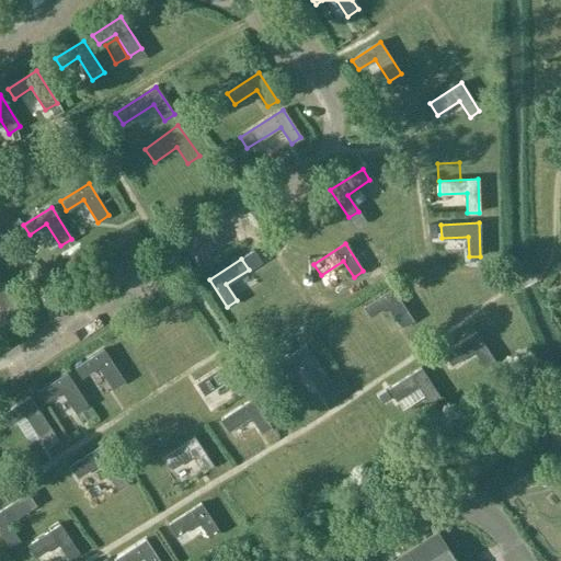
[(0,306),(1,308),(12,300),(0,281),(0,306)]
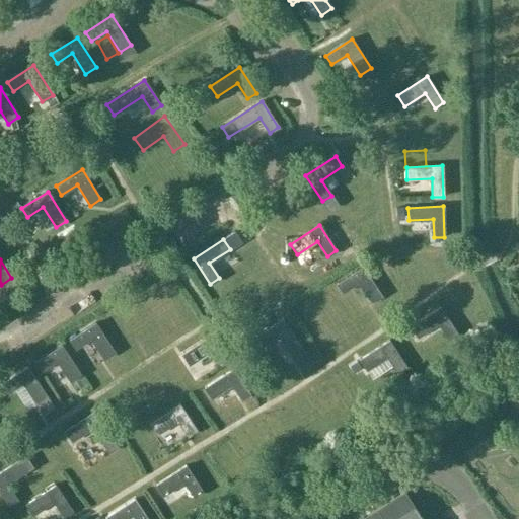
[(371,303),(381,296),(362,267),(337,284),(343,293),(358,283),(371,303)]
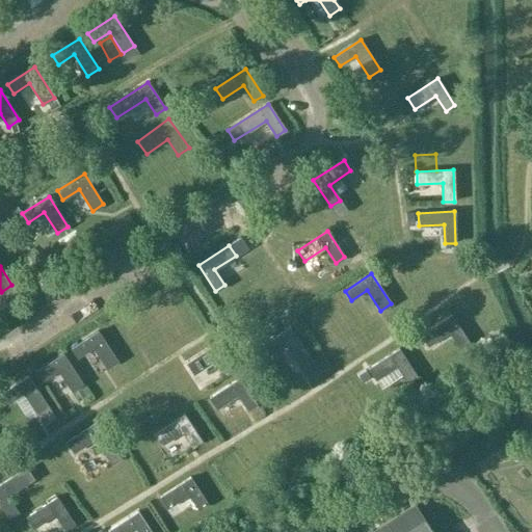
[(459,347),(468,342),(451,315),(421,335),(427,345),(449,331),(459,347)]
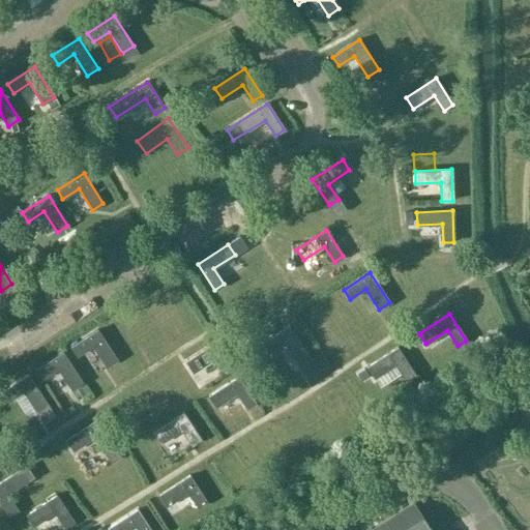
[(297,363),(307,356),(288,326),(262,343),(268,352),(284,342),(297,363)]
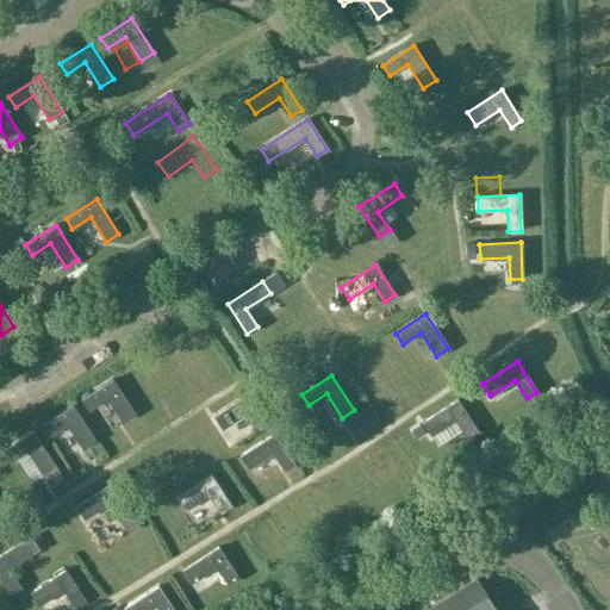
[(148,378),(135,385),(144,404),(157,397),(148,378)]
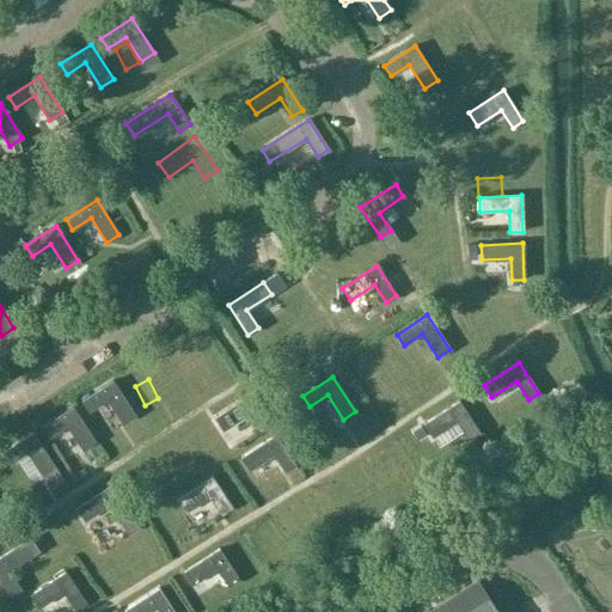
[(122,423),(135,416),(112,381),(81,401),(89,411),(106,399),(122,423)]
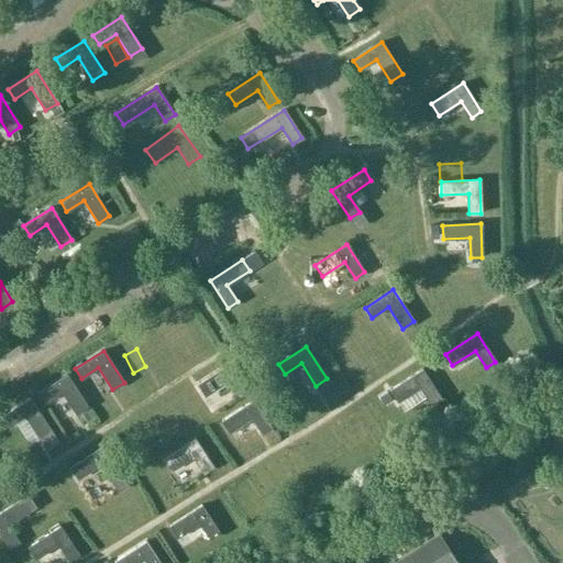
[(205,396),(227,381),(238,397),(247,392),(229,363),(197,384),(205,396)]
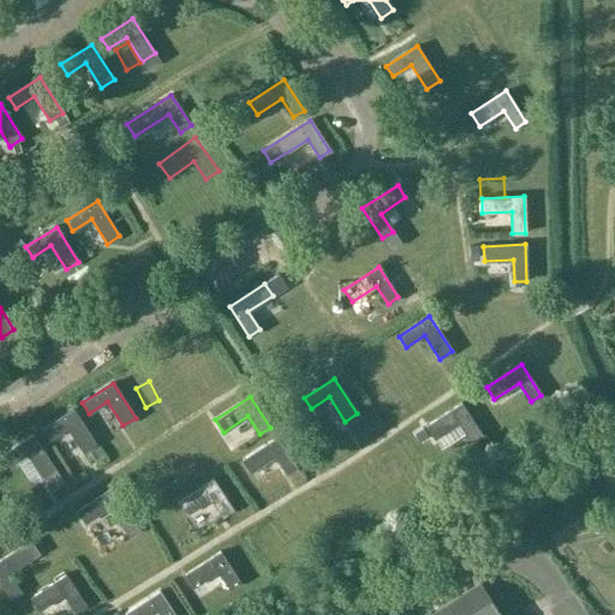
[(470,441),(481,434),(461,404),(425,425),(434,439),(458,423),(470,441)]
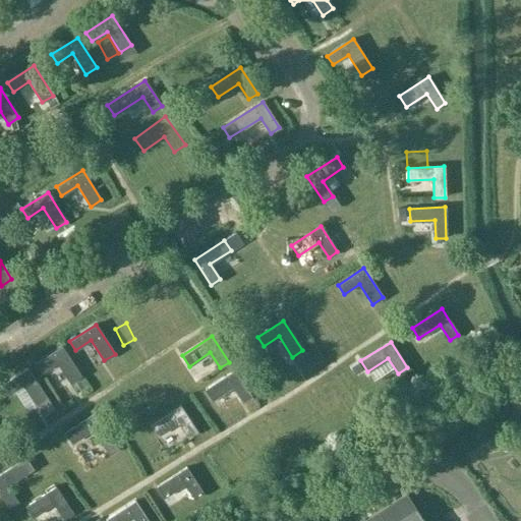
[(92,367),(102,361),(92,345),(81,351),(92,367)]
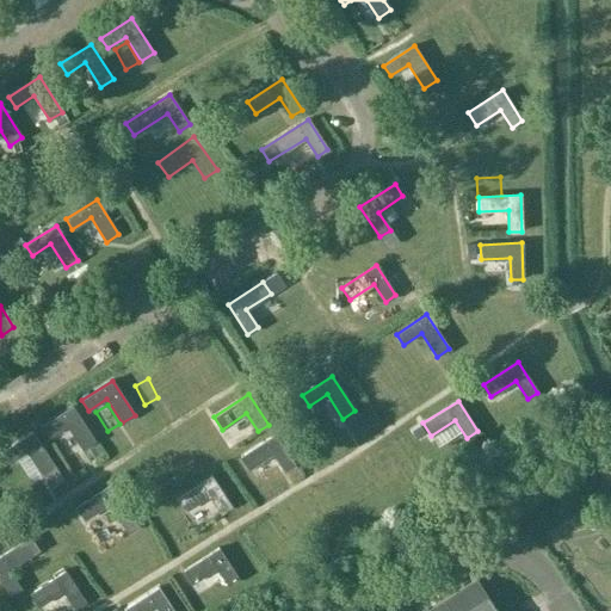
[(82,449),(94,442),(72,407),(42,426),(49,437),(67,425),(82,449)]
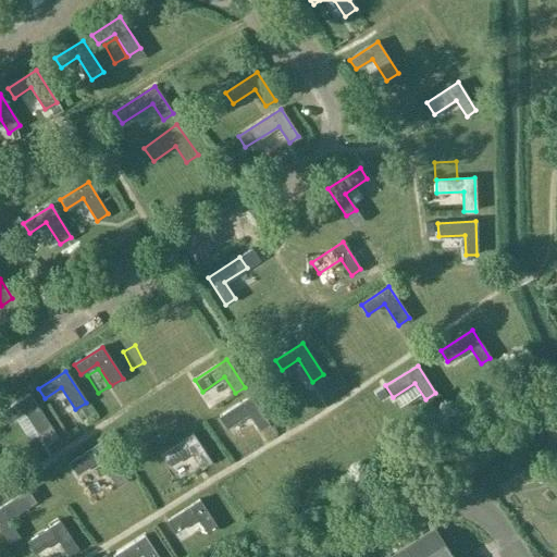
[(38,433),(50,426),(29,394),(1,412),(8,422),(24,411),(38,433)]
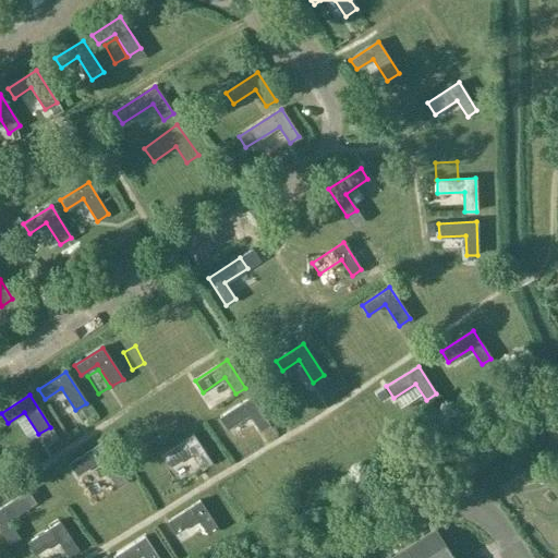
[(259,431),(269,425),(251,397),(219,417),(227,428),(249,414),(259,431)]
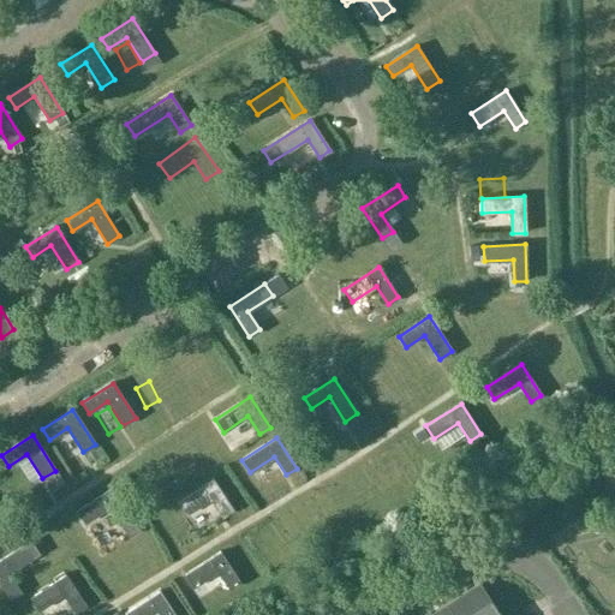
[(210,499),(222,517),(232,509),(213,479),(178,502),(186,514),(210,499)]
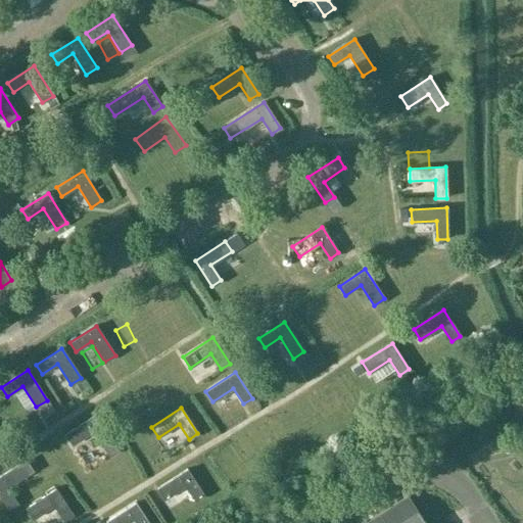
[(103,446),(111,440),(95,415),(65,434),(72,444),(93,431),(103,446)]
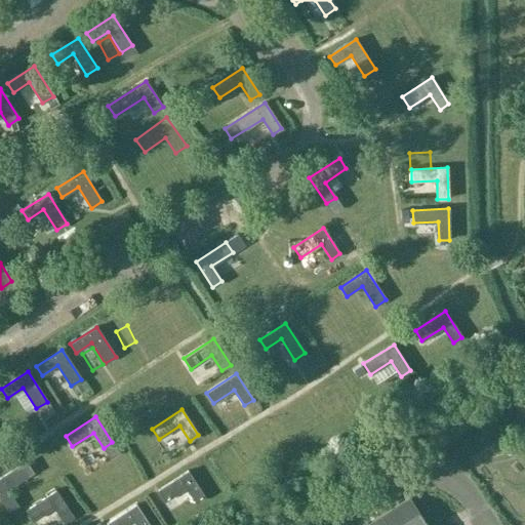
[(124,472),(118,456),(90,468),(96,483),(124,472)]
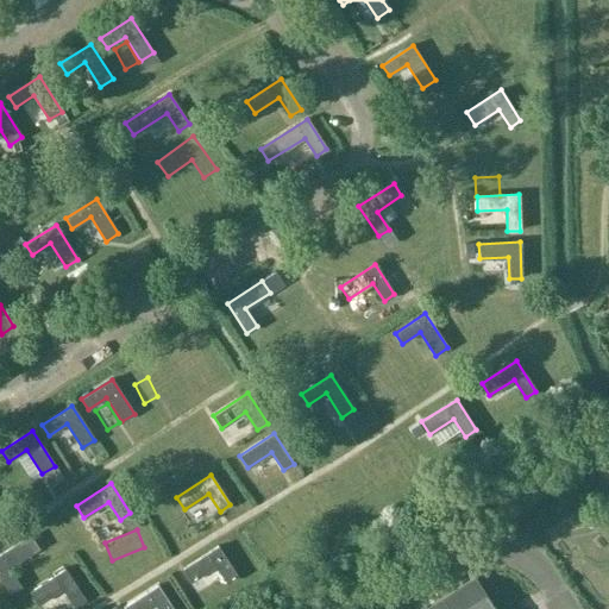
[(30,535),(24,539),(0,554),(0,578),(10,592),(19,585),(8,567),(38,548),(30,535)]
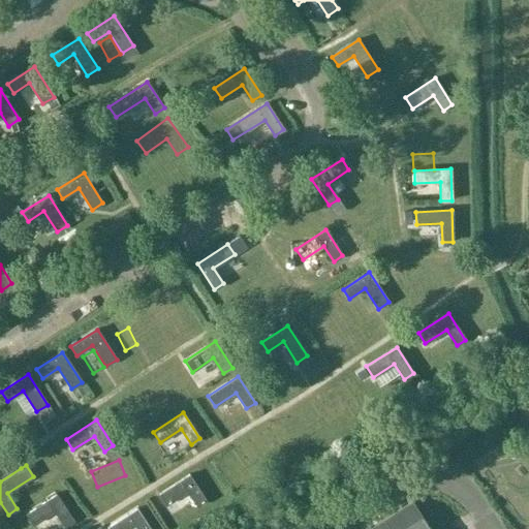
[(197,507),(206,501),(189,474),(159,494),(166,505),(187,491),(197,507)]
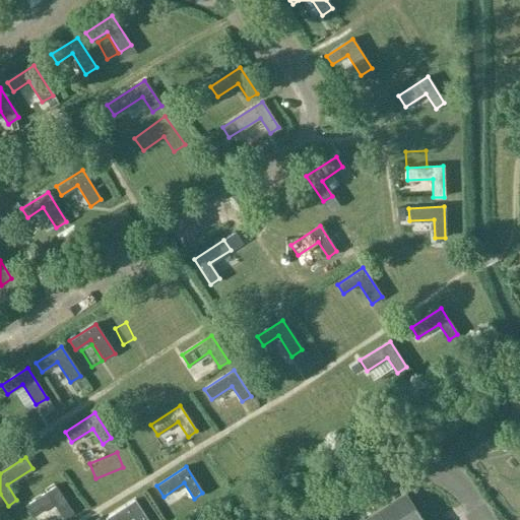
[(63,518),(72,512),(55,485),(25,505),(33,516),(53,503),(63,518)]
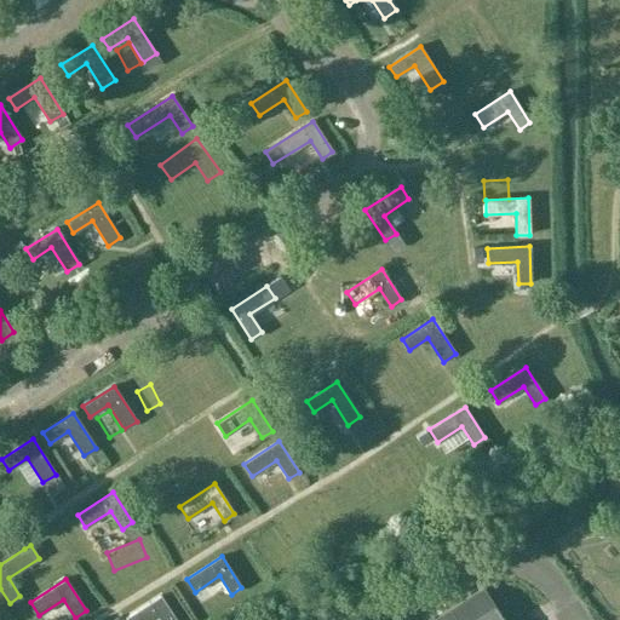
[(504,619),(483,587),(431,619),(504,619)]
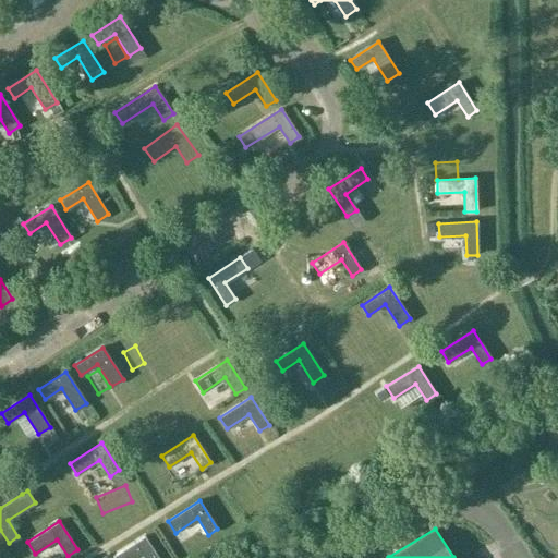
[(158,557),(144,536),(112,557),(135,557),(142,554),(144,557),(158,557)]
